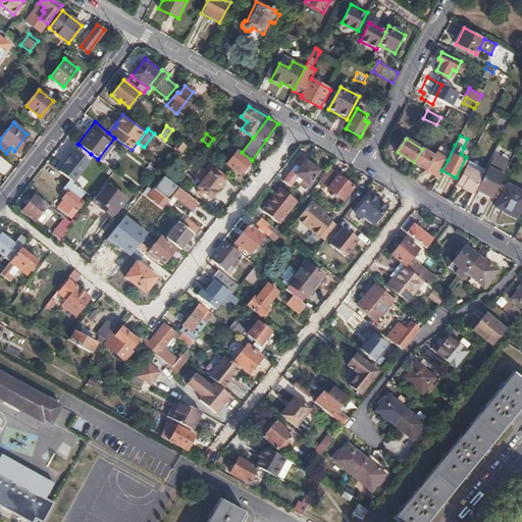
[(184,142),(177,149),(181,153),(187,146),(184,142)]
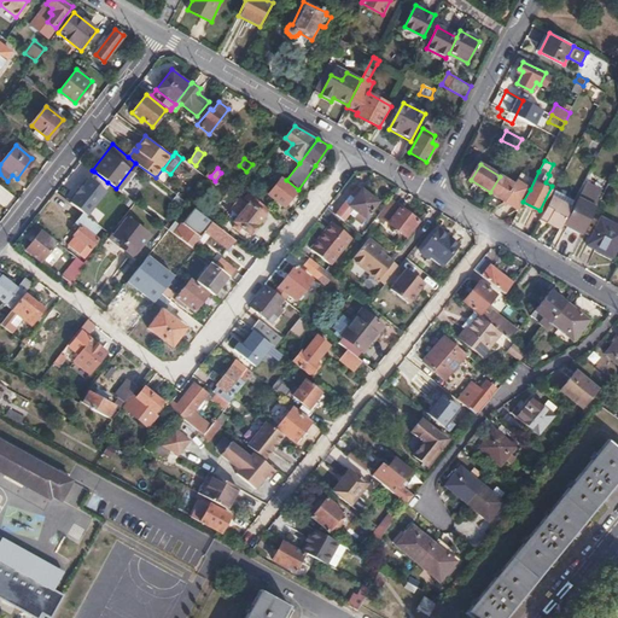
[(108,182),(94,172),(89,179),(103,190),(108,182)]
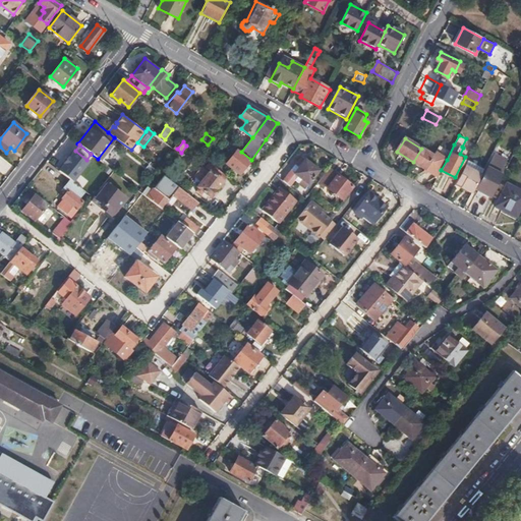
[(421,149),(413,162),(425,169),(438,177),(441,170),(447,160),(436,153),(432,156),(421,149)]
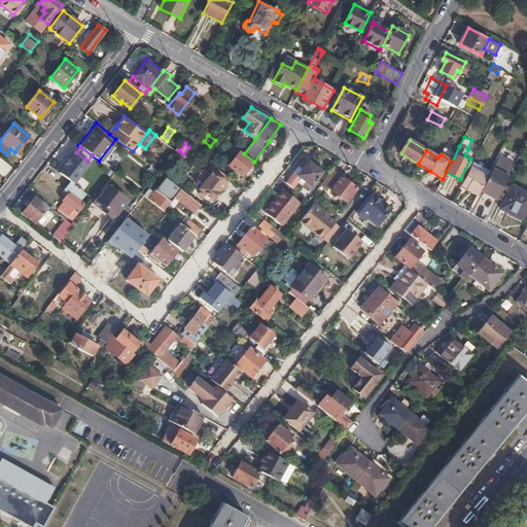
[(244,153),(241,151),(230,166),(243,176),(254,162),(244,153)]
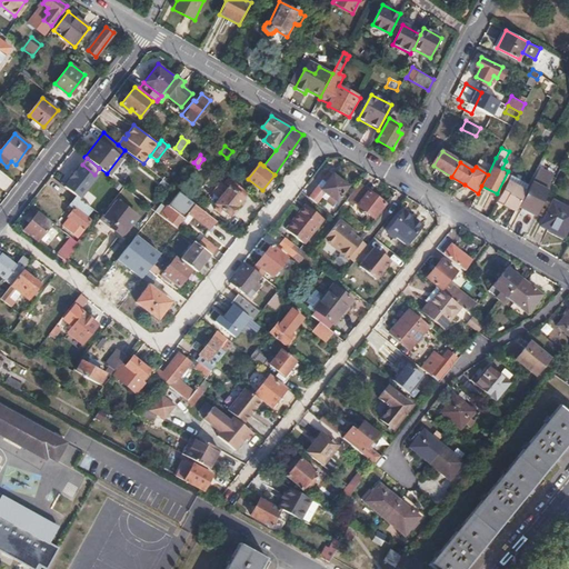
[(328,183),(322,190),(340,203),(346,197),(341,193),(347,187),(329,173),(323,180),(328,183)]
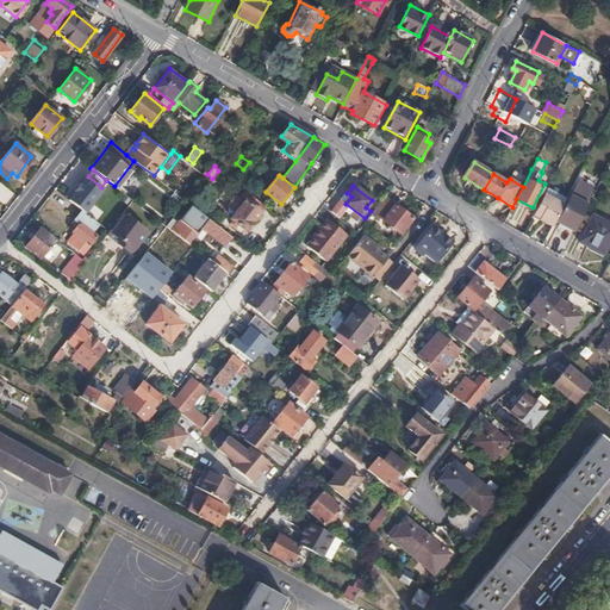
[(169,199),(181,207),(186,201),(175,192),(169,199)]
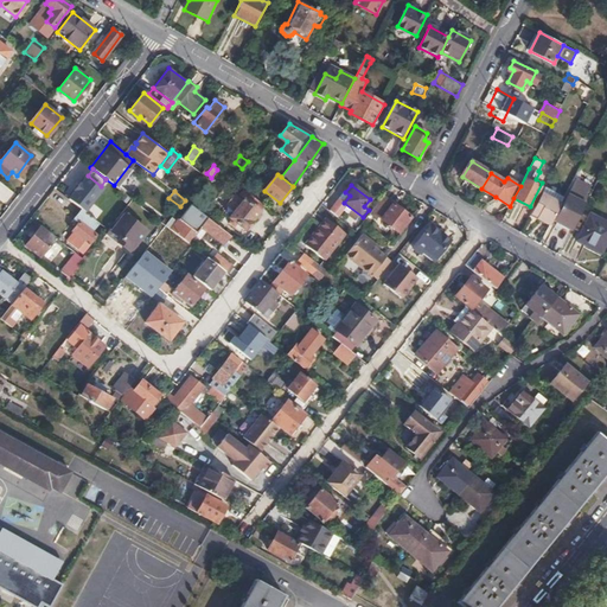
[(264,206),(244,191),(240,197),(244,200),(243,202),(235,211),(230,218),(244,229),(250,229),(254,227),(251,222),(264,206)]
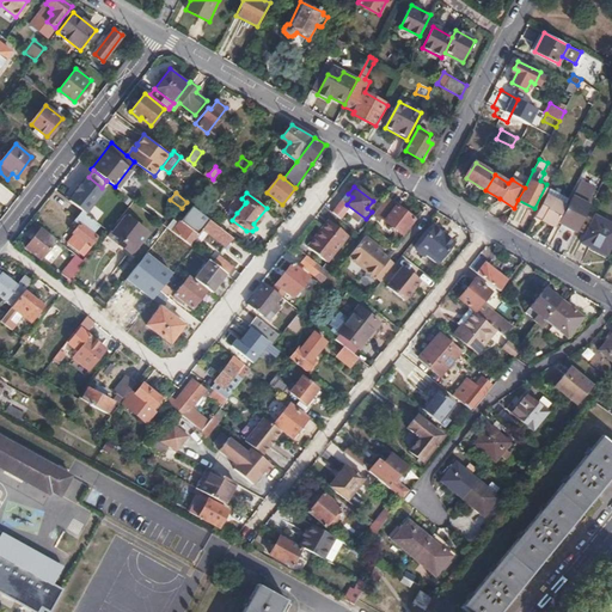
[(540,219),(556,226),(567,206),(560,202),(562,199),(551,194),(549,200),(546,199),(538,213),(543,215),(540,219)]
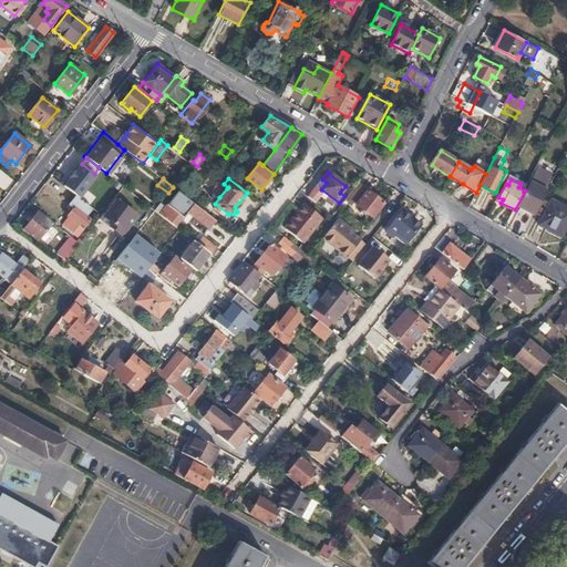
[(213,192),(219,197),(227,188),(219,183),(213,192)]
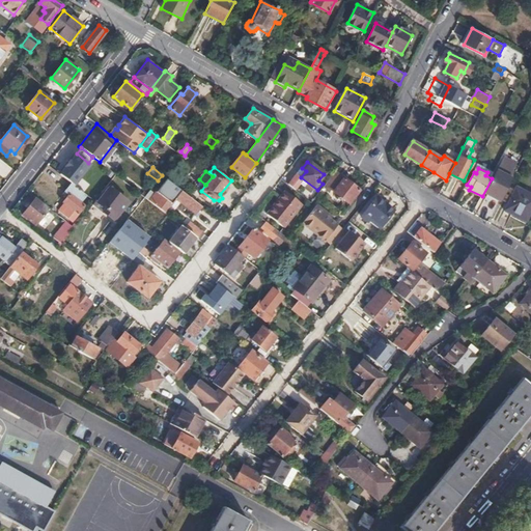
[(335,191),(350,202),(359,190),(345,178),(342,176),(336,171),(326,184),(332,189),(335,191)]
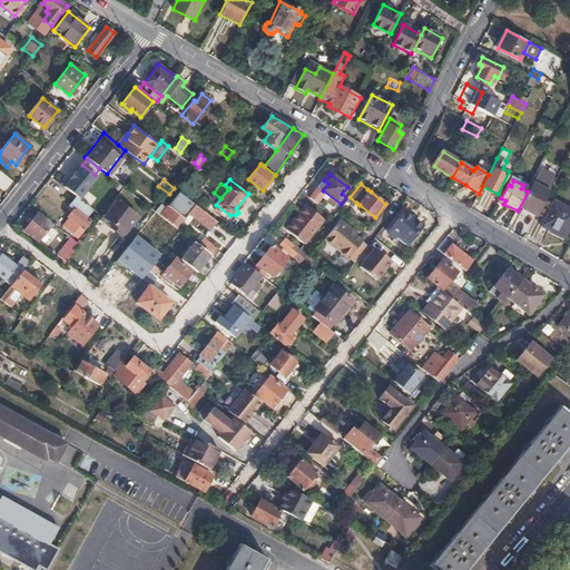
[(89,202),(105,214),(116,198),(101,186),(89,202)]
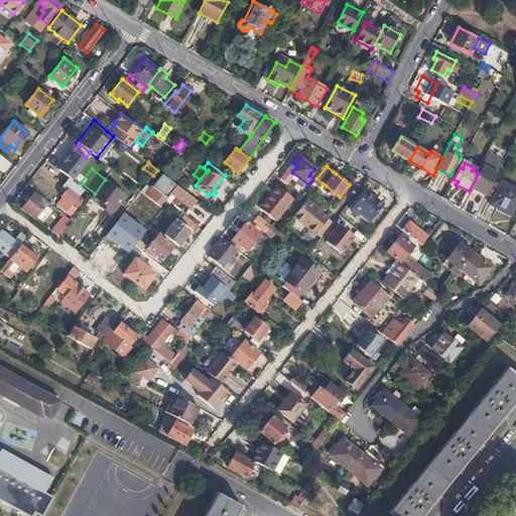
[(472,187),(487,196),(494,183),(497,176),(482,168),(472,187)]
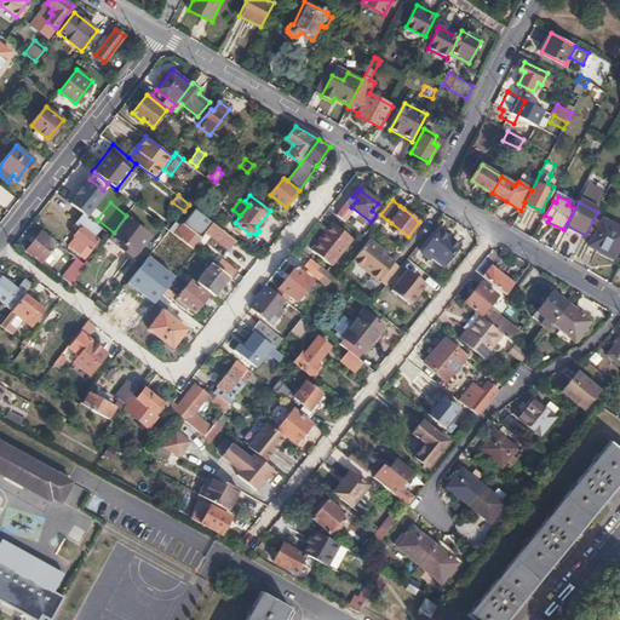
[(195,210),(174,235),(193,248),(206,231),(228,250),(235,241),(195,210)]
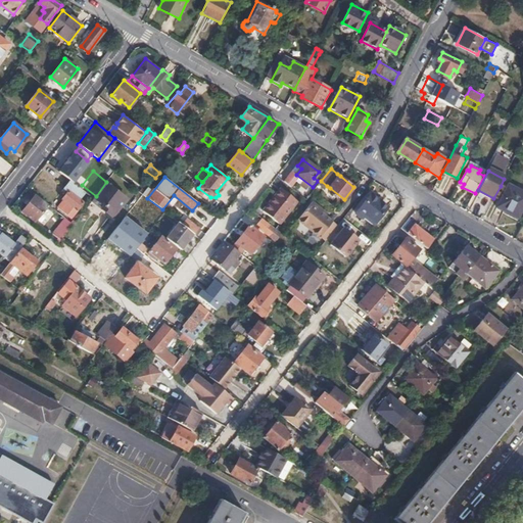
[(85,192),(70,181),(64,188),(68,191),(63,198),(64,200),(59,206),(72,217),(83,203),(80,199),(85,192)]
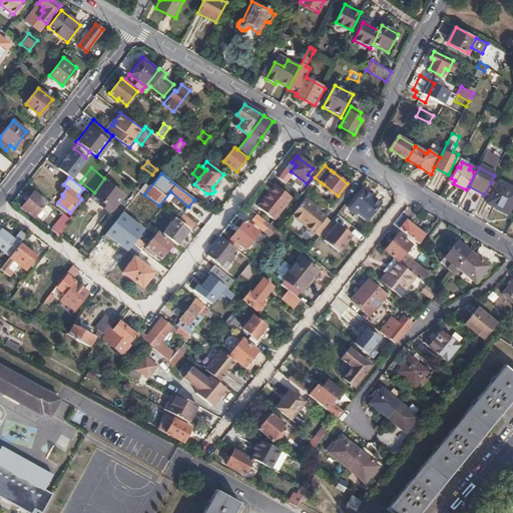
[(512,188),(499,181),(489,202),(496,206),(497,204),(509,211),(512,203),(512,188)]
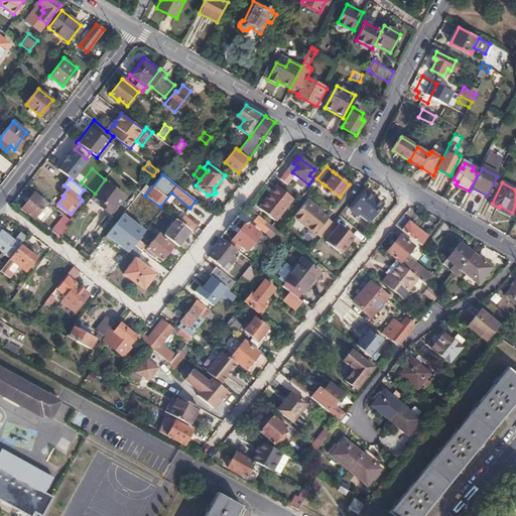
[(91,199),(99,205),(110,214),(113,216),(118,210),(115,208),(124,196),(114,187),(108,183),(97,198),(94,195),(93,197),(91,199)]
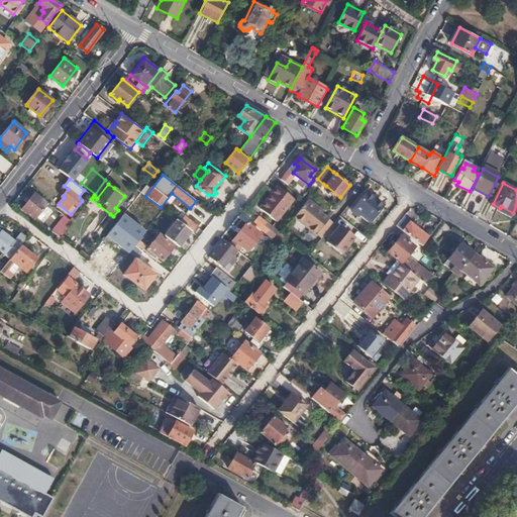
[(279,187),(261,209),(276,221),(295,199),(279,187)]
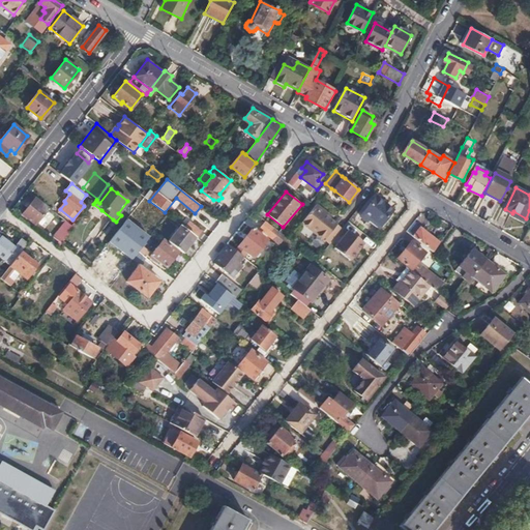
[(364,213),(361,216),(367,222),(370,218),(380,226),(392,210),(376,198),(364,212),(364,213)]
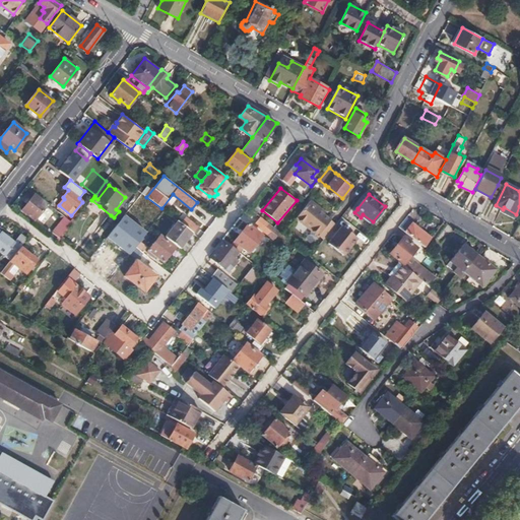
[(35,195),(22,210),(34,219),(47,204),(35,195)]
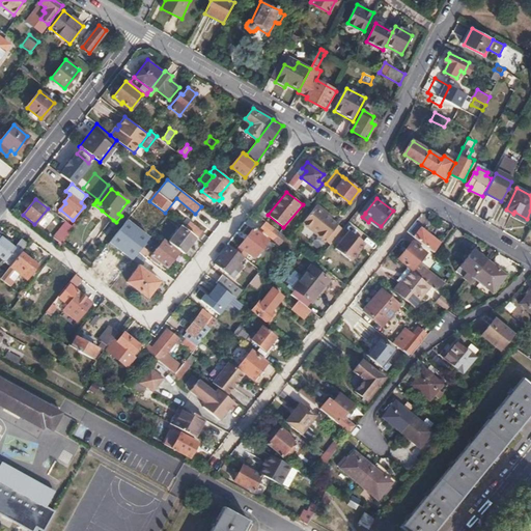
[(482,199),(476,212),(487,217),(493,204),(482,199)]
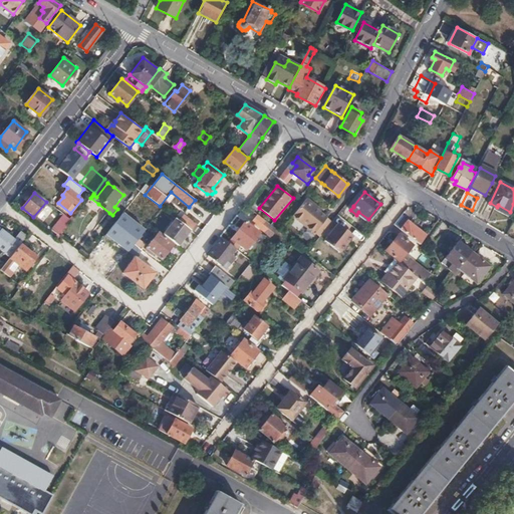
[(293,216),(320,237),(332,222),(327,219),(329,216),(321,210),(322,209),(308,198),(293,216)]
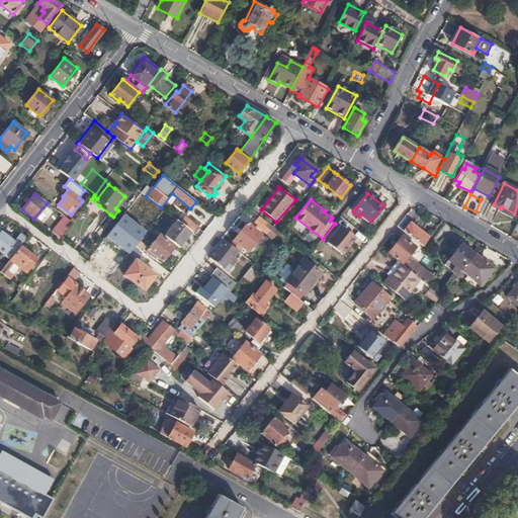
[(53,232),(61,238),(73,223),(71,221),(65,216),(53,232)]
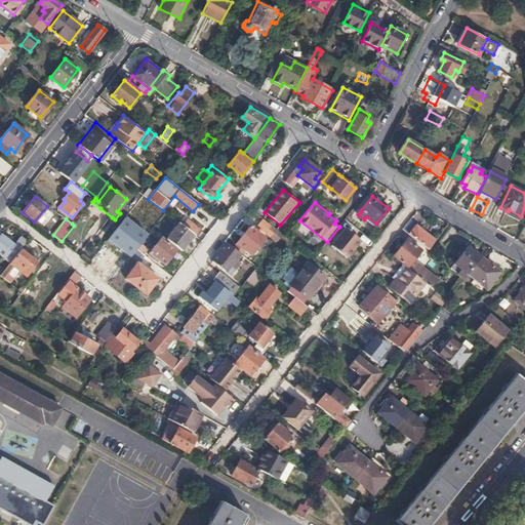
[(281,234),(264,219),(258,227),(276,241),(282,234),(281,234)]
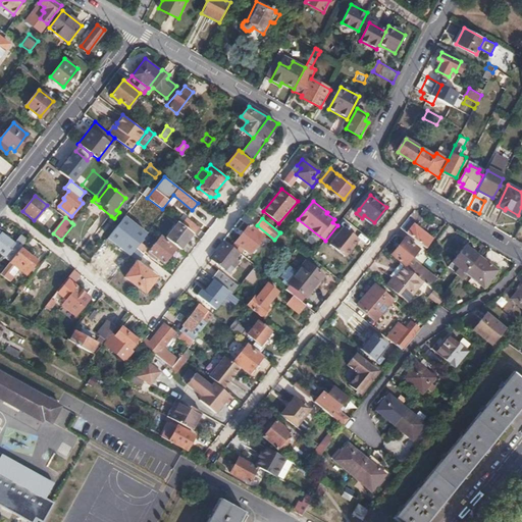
[(178,221),(178,222),(192,233),(195,236),(200,229),(187,219),(184,222),(180,219),(178,221)]
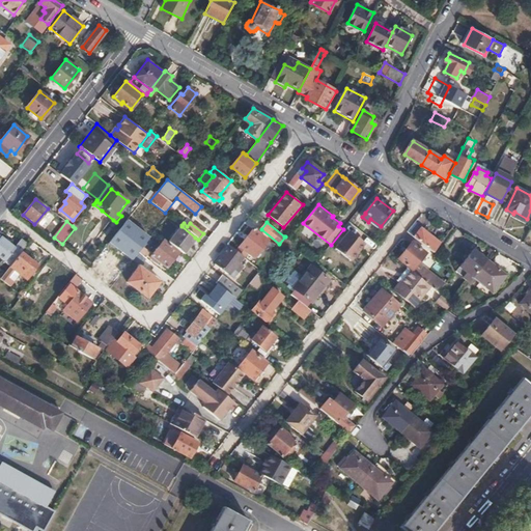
[(415,223),(408,232),(413,236),(420,227),(415,223)]
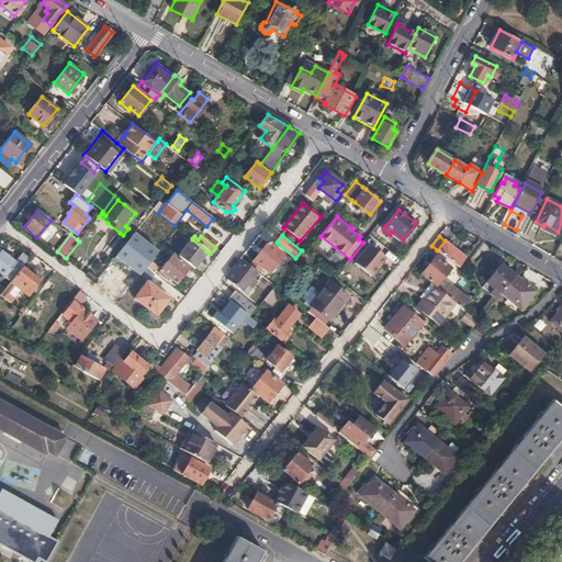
[(192,239),(179,256),(193,268),(206,251),(192,239)]
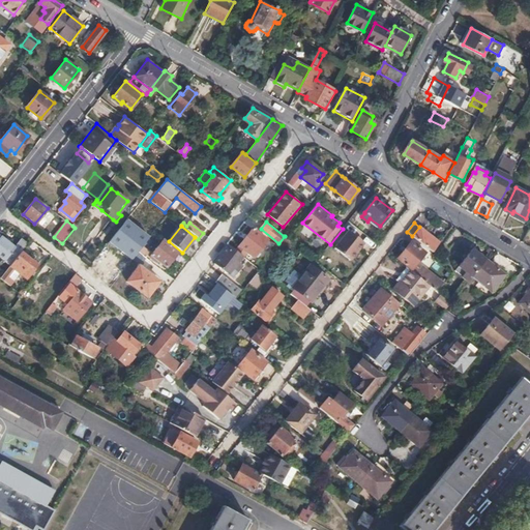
[(419,227),(412,236),(429,248),(433,253),(440,243),(419,227)]
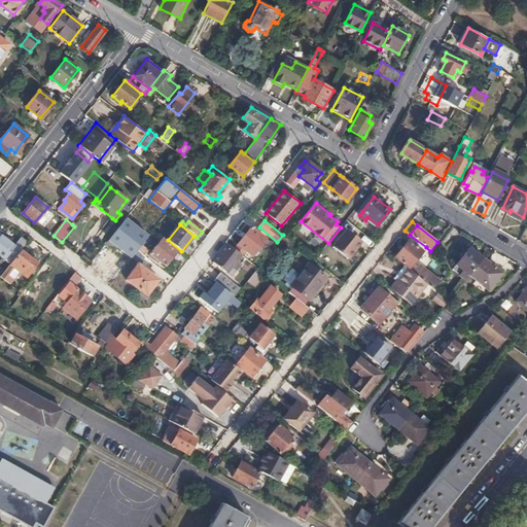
[(235,249),(243,255),(246,251),(252,256),(265,239),(251,227),(235,249)]
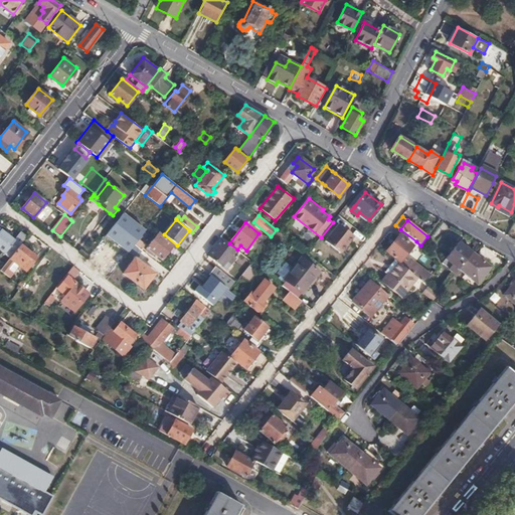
[(340,224),(326,241),(341,252),(355,235),(340,224)]
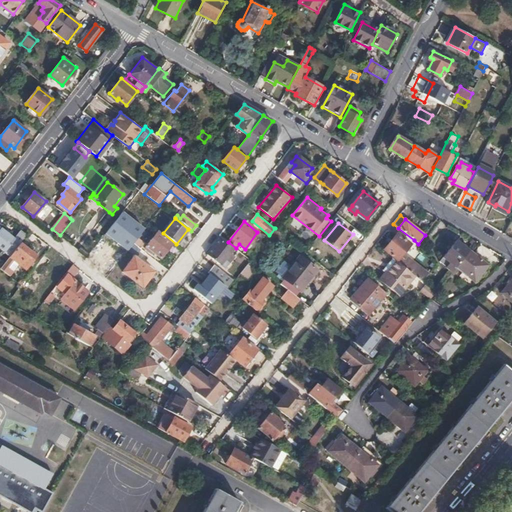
[(0,268),(1,269),(9,259),(10,257),(20,244),(27,235),(21,231),(14,239),(0,228),(0,250),(3,253),(0,257),(0,268)]
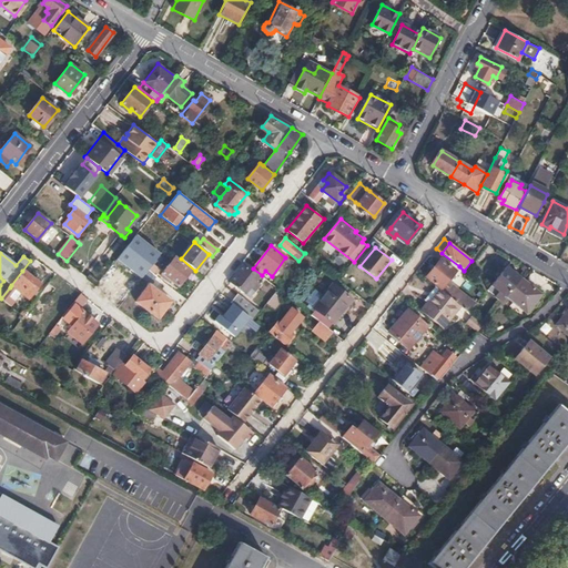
[(138,266),(145,273),(149,270),(152,265),(158,259),(149,253),(138,266)]
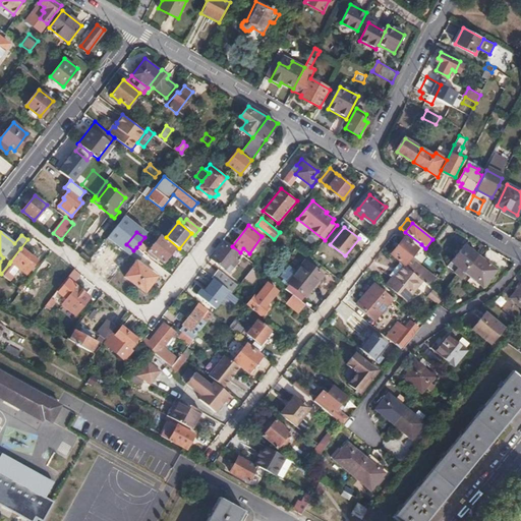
[(161,237),(151,250),(150,252),(156,257),(157,255),(165,262),(175,247),(161,237)]
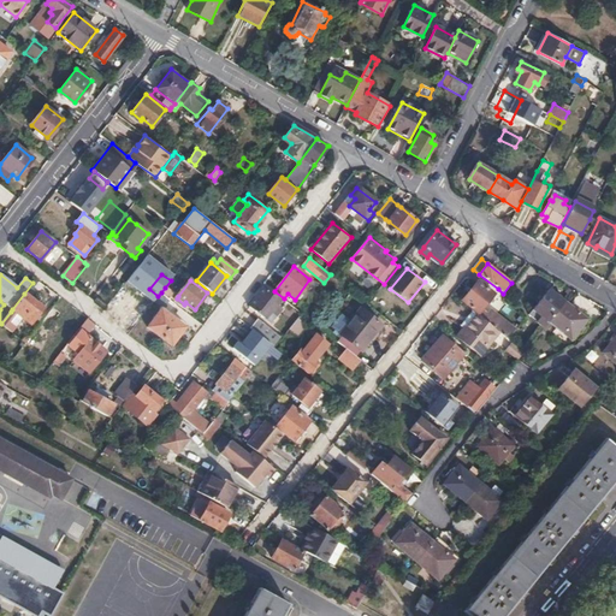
[(493,296),(477,283),(463,300),(480,313),(481,311),(484,307),(493,296)]
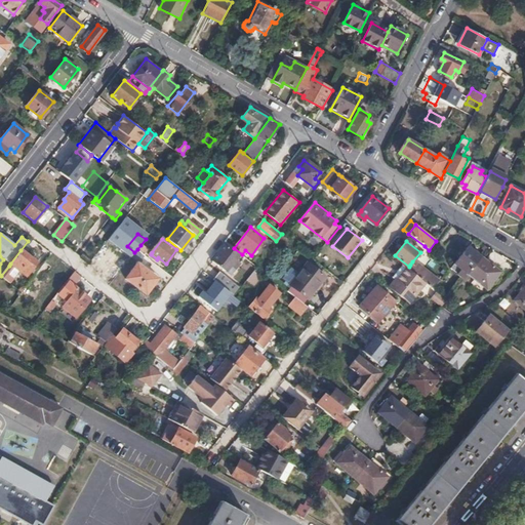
[(227,243),(212,261),(231,275),(241,264),(237,260),(242,254),(234,248),(227,243)]
